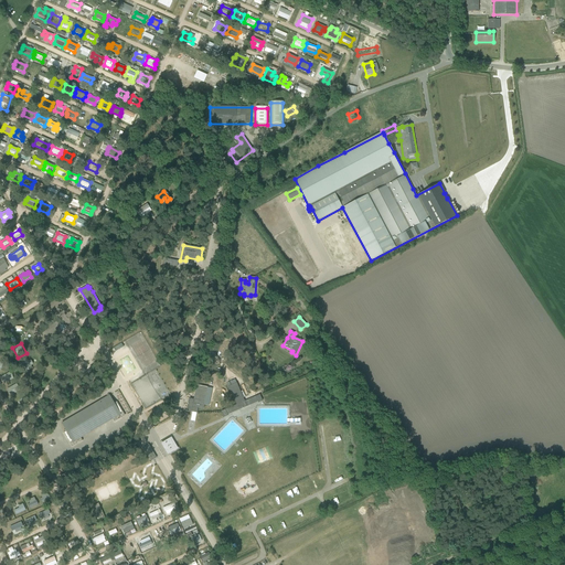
[(21,369),(29,363),(27,359),(18,363),(21,369)]
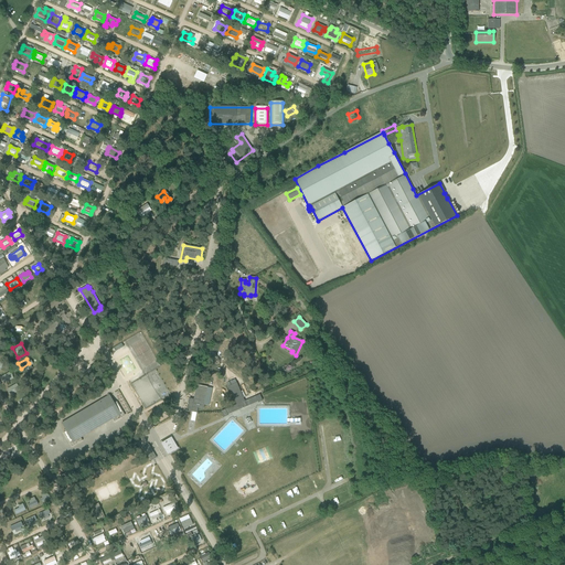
[(29,377),(36,372),(32,368),(25,373),(29,377)]
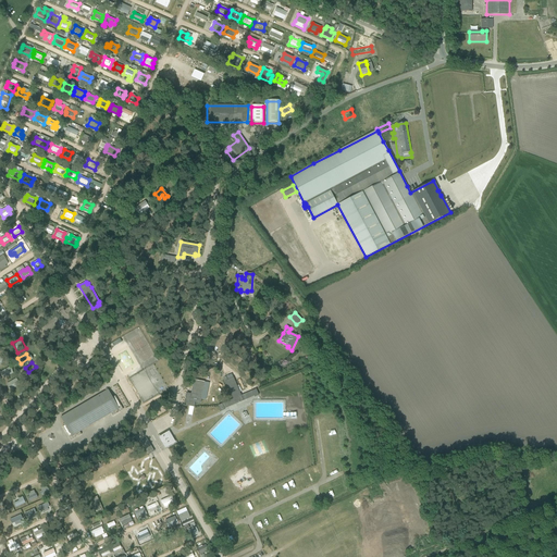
[(231,400),(218,406),(220,410),(221,411),(225,410),(223,406),(234,401),(235,405),(244,400),(242,398),(254,393),(255,397),(259,396),(258,395),(256,390),(242,396),(233,378),(225,381),(233,399),(231,400)]
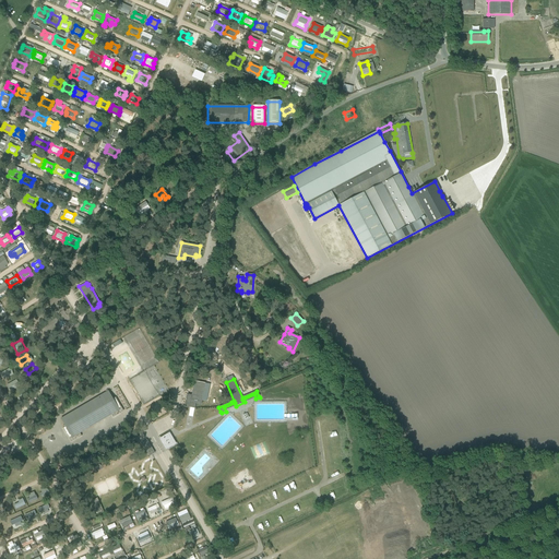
[(185,404),(186,404),(186,406),(194,408),(195,404),(201,405),(205,383),(194,381),(192,395),(188,394),(186,402),(186,401),(185,404)]
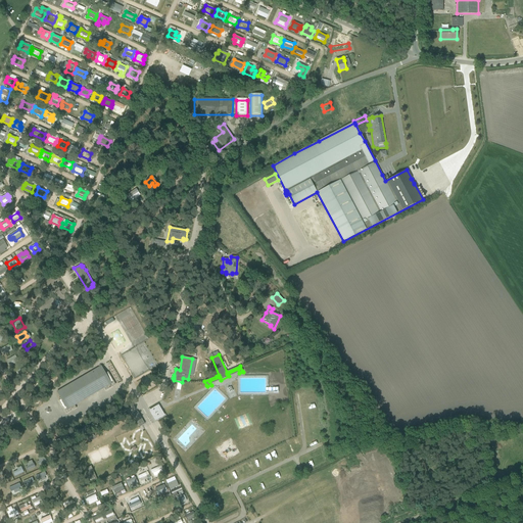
[(108,379),(111,378),(108,372),(105,373),(101,366),(57,392),(61,399),(59,400),(62,407),(64,405),(67,410),(72,407),(73,409),(76,407),(75,406),(104,388),(105,389),(107,388),(107,386),(111,384),(108,379)]
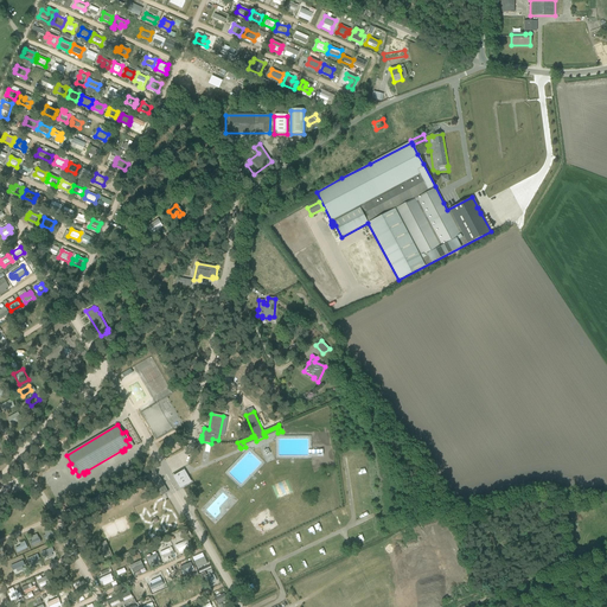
[(190,481),(186,475),(184,472),(174,477),(177,481),(179,480),(183,486),(190,481)]
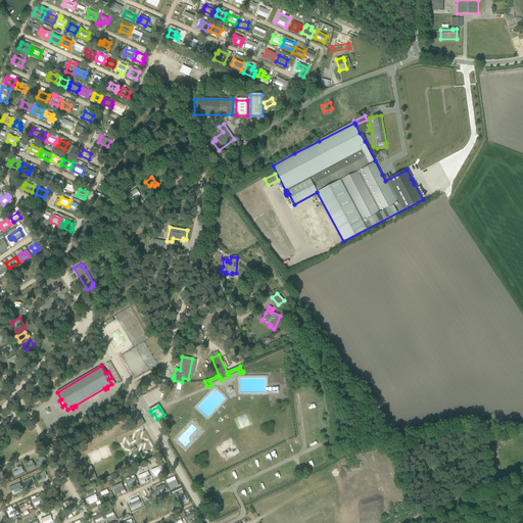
[(144,424),(137,412),(133,415),(140,427),(144,424)]
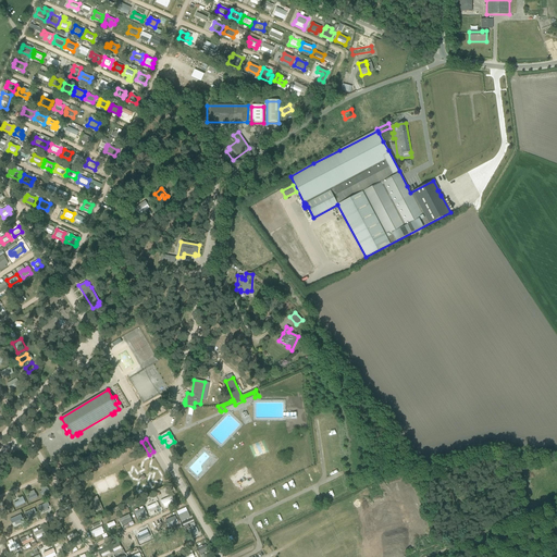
[(28,497),(29,499),(38,496),(36,490),(29,493),(31,496),(28,497)]
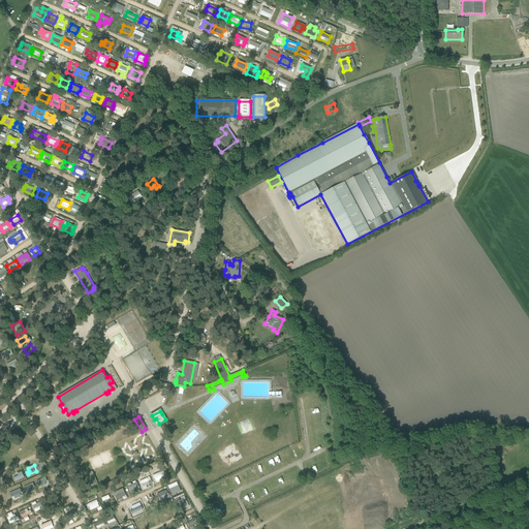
[(19,475),(13,477),(14,481),(24,477),(22,471),(17,472),(19,475)]
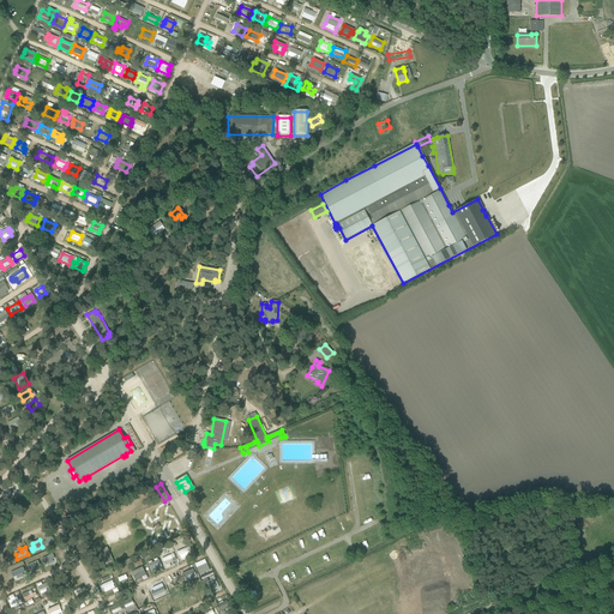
[(107,547),(101,551),(107,564),(113,560),(107,547)]
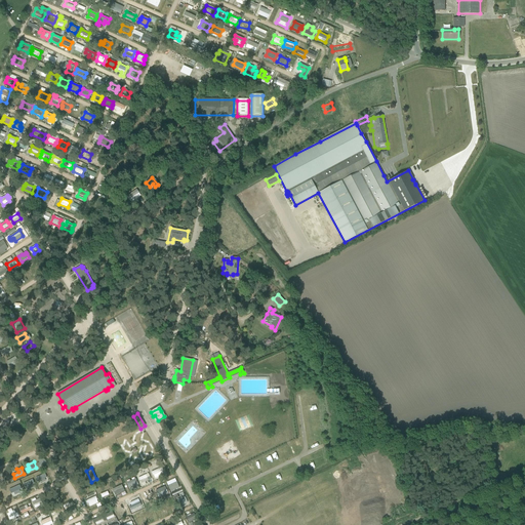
[(152,471),(154,478),(164,475),(162,468),(152,471)]
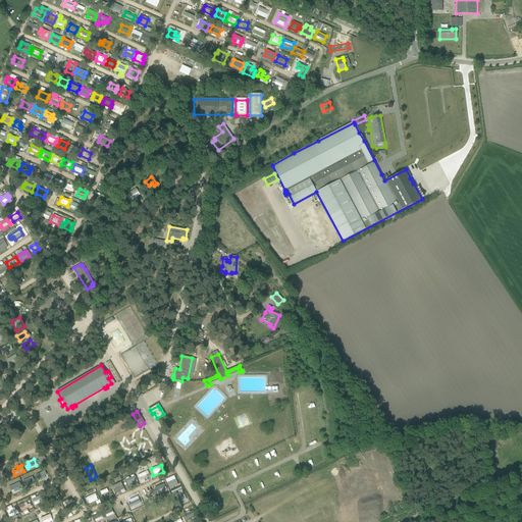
[(45,471),(36,475),(38,479),(47,475),(45,471)]
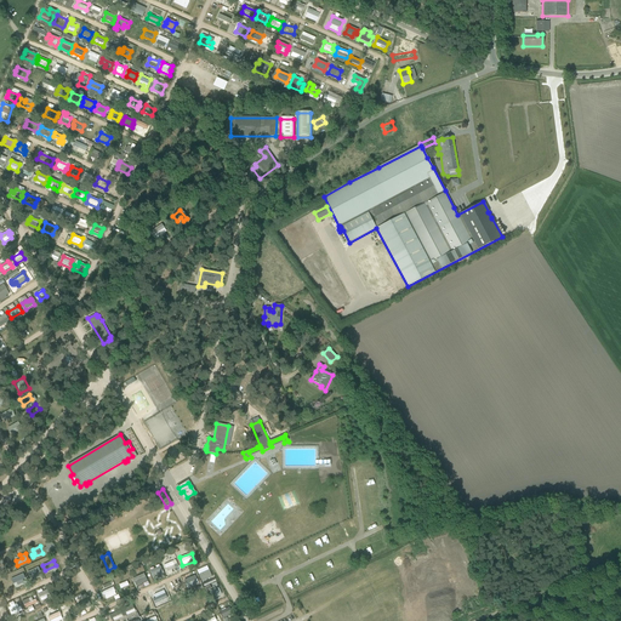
[(175,560),(164,565),(167,571),(178,567),(175,560)]
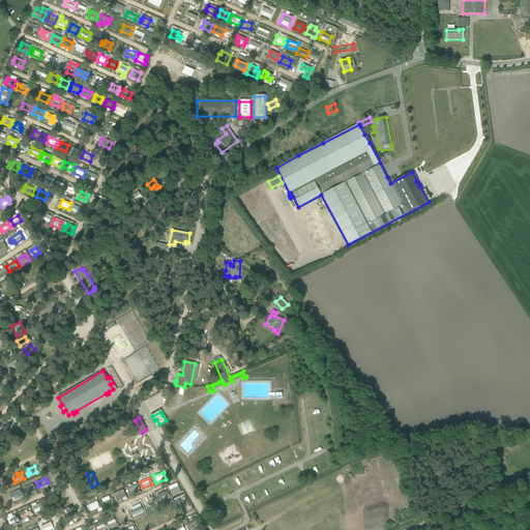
[(137,483),(127,488),(130,494),(140,490),(137,483)]
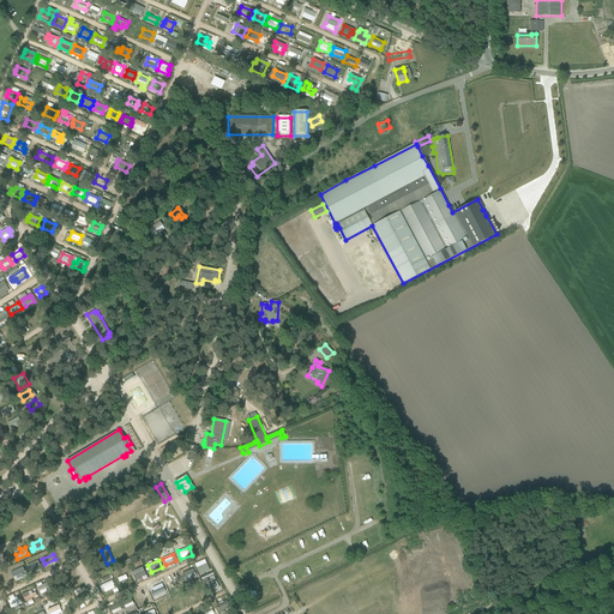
[(38,561),(26,566),(29,571),(40,565),(38,561)]
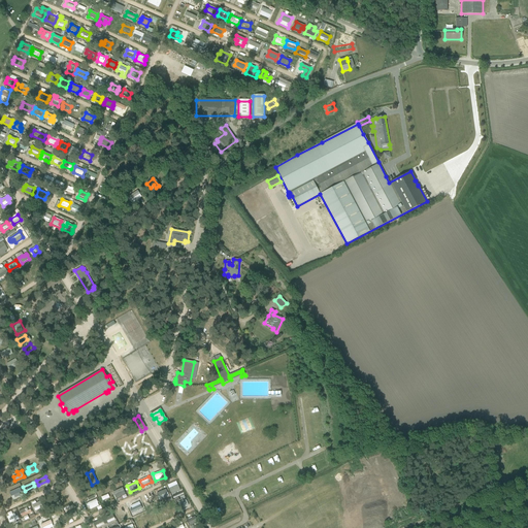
[(177,485),(169,489),(171,494),(180,491),(177,485)]
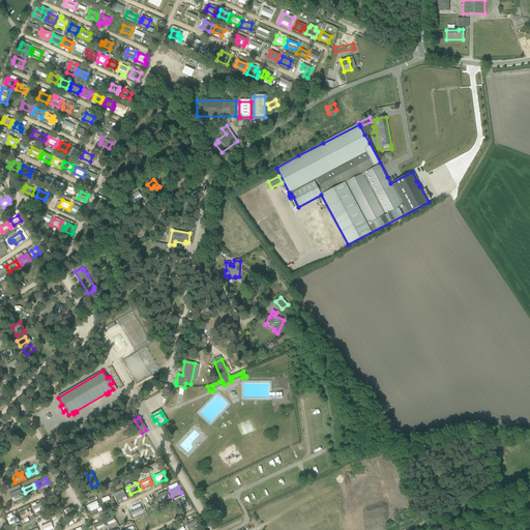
[(155,492),(159,502),(170,498),(168,491),(167,488),(155,492)]
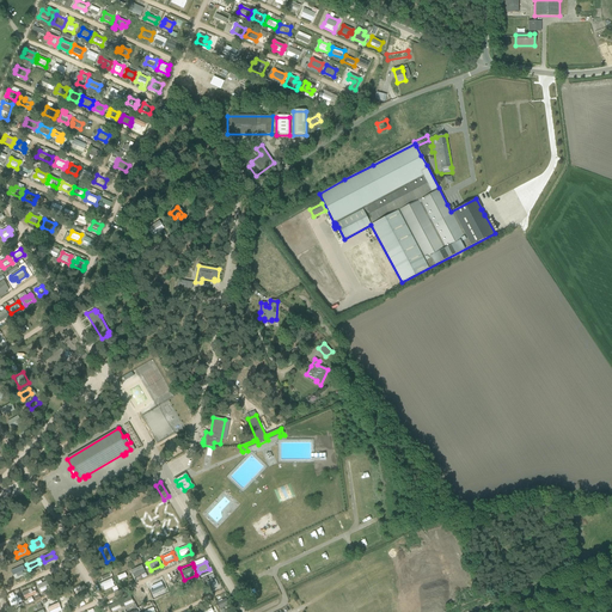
[(23,565),(11,571),(13,575),(25,570),(23,565)]
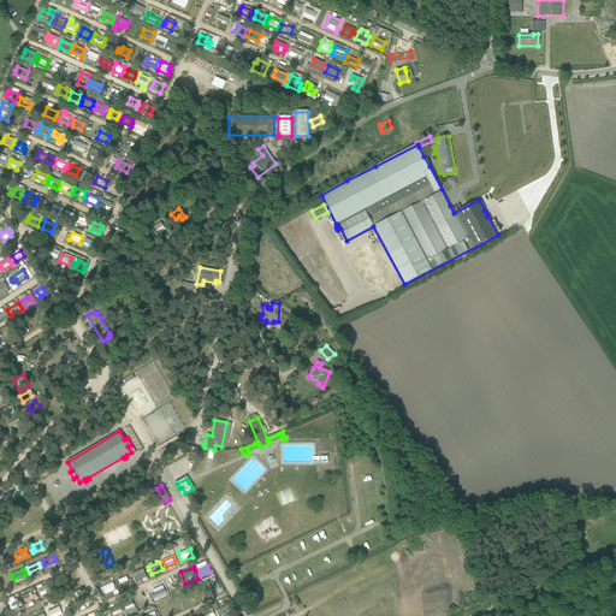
[(132,574),(131,575),(132,578),(134,578),(135,581),(146,576),(143,569),(131,574),(132,574)]
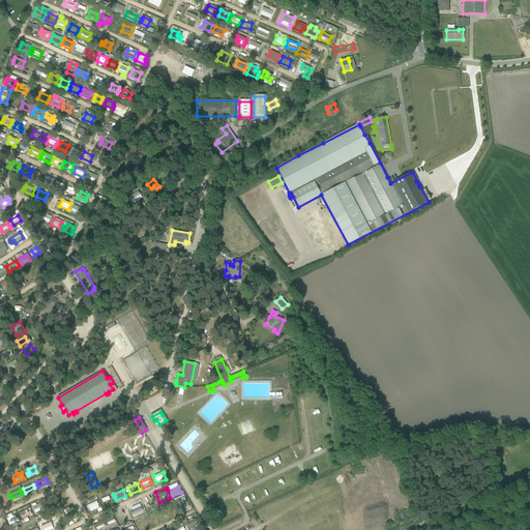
[(67,502),(63,494),(62,493),(54,497),(60,508),(68,503),(67,502)]
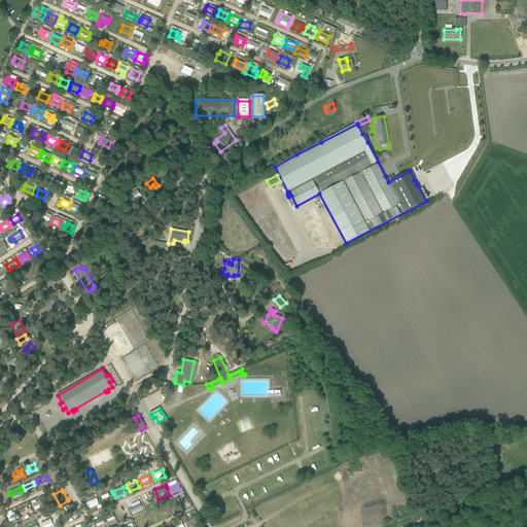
[(97,498),(85,502),(89,508),(99,504),(97,498)]
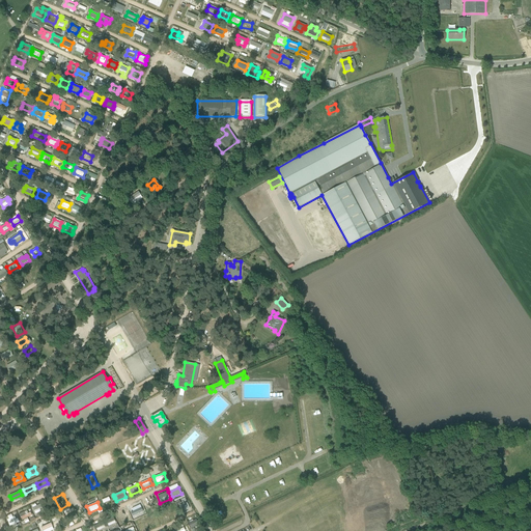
[(187,502),(179,506),(182,511),(190,508),(187,502)]
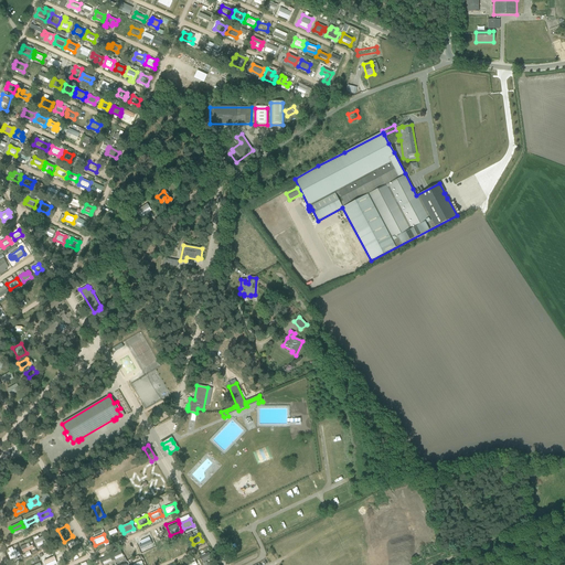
[(34,540),(38,546),(46,543),(43,535),(34,540)]
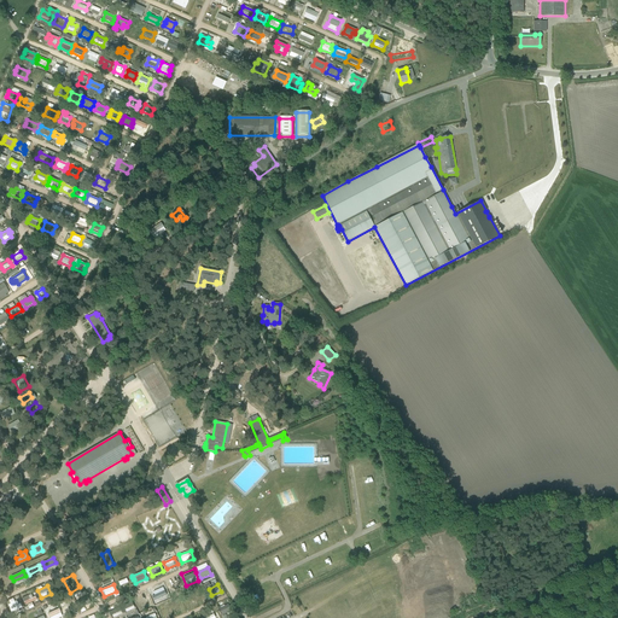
[(157,589),(146,594),(152,605),(162,600),(157,589)]
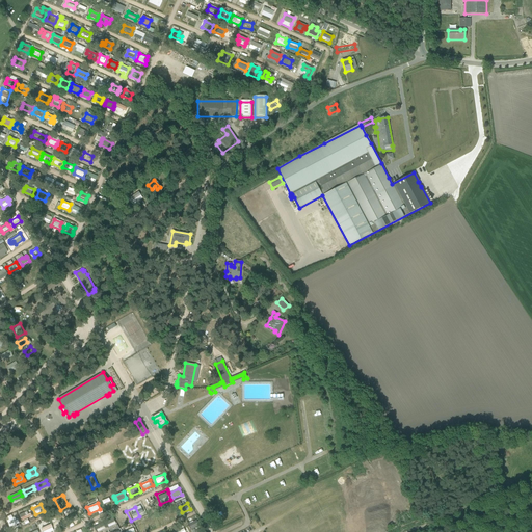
[(19,514),(22,521),(32,516),(30,513),(28,514),(27,511),(19,514)]
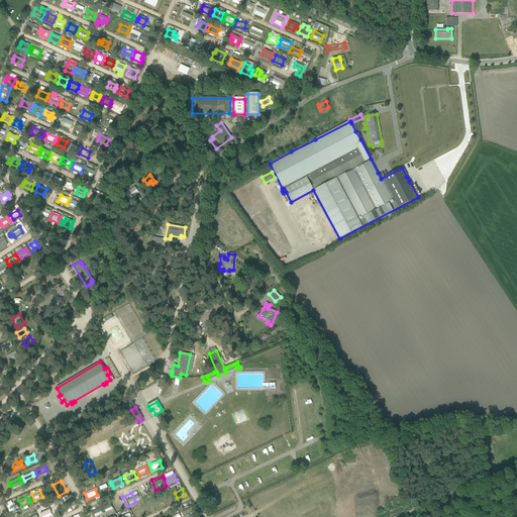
[(73,499),(65,503),(68,509),(76,505),(73,499)]
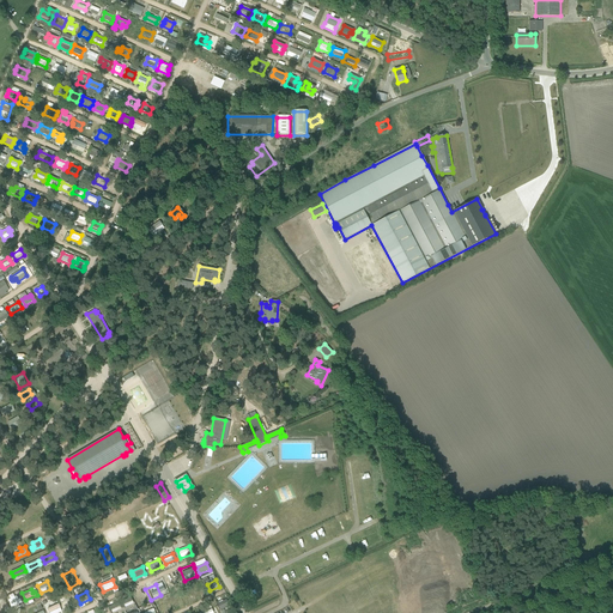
[(18,595),(14,596),(13,594),(6,595),(10,607),(20,604),(18,595)]
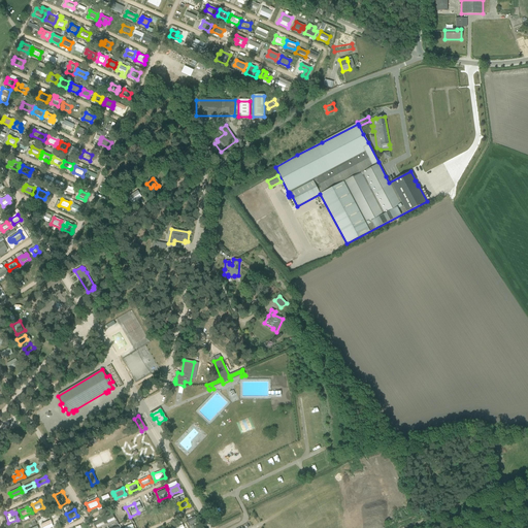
[(195,516),(187,520),(190,525),(197,522),(195,516)]
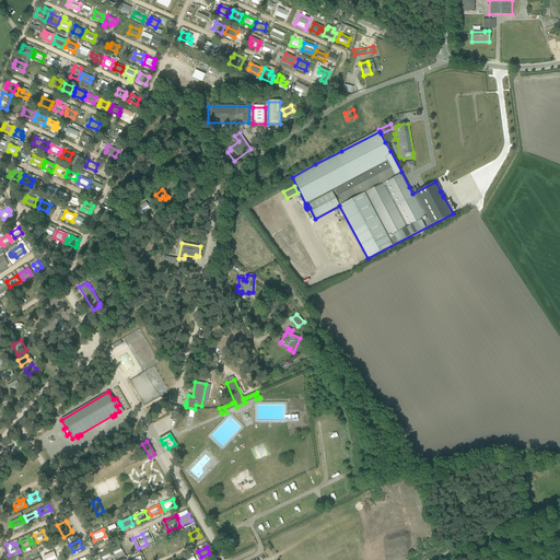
[(103,559),(112,556),(107,549),(100,555),(102,559),(103,559)]
